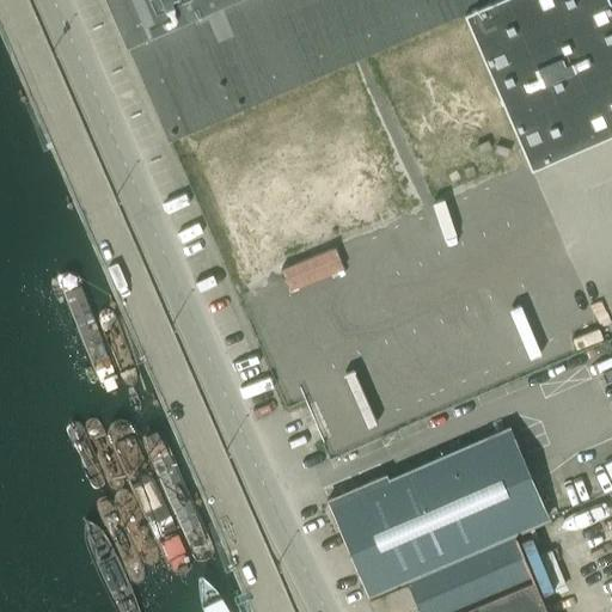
[(108,0),(116,20),(126,42),(166,135),(461,7),(478,0),(108,0)]
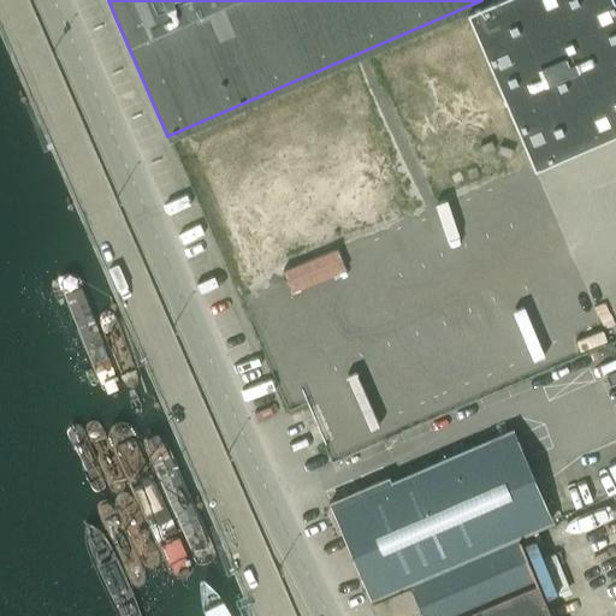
[(481,0),(465,7),(532,165),(615,128),(615,5),(614,0),(481,0)]
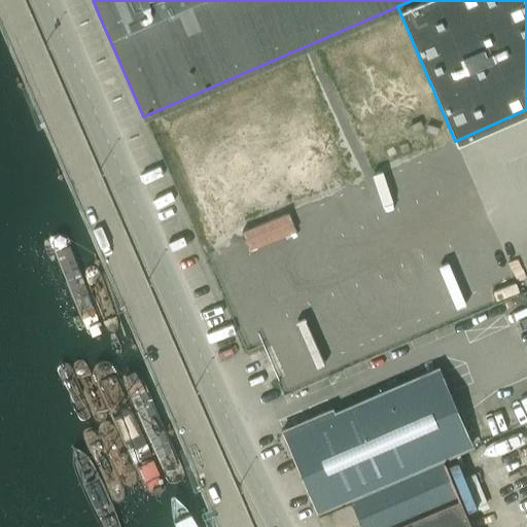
[(81,272),(114,348),(130,341),(97,266),(81,272)]
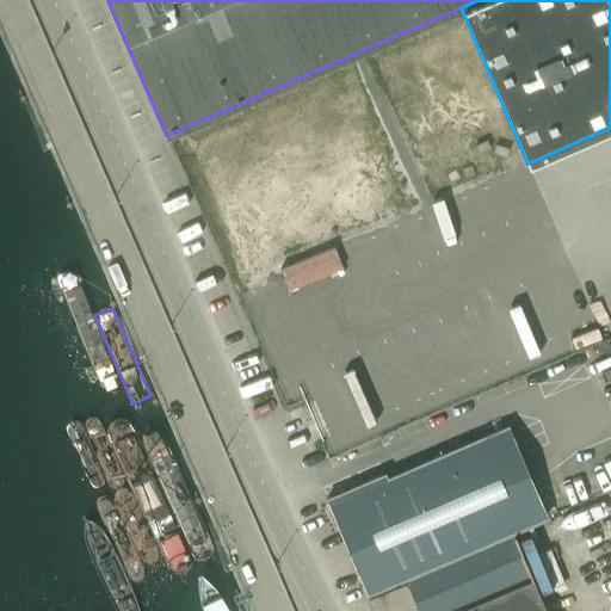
[(134,430),(201,588),(229,576),(162,418),(134,430)]
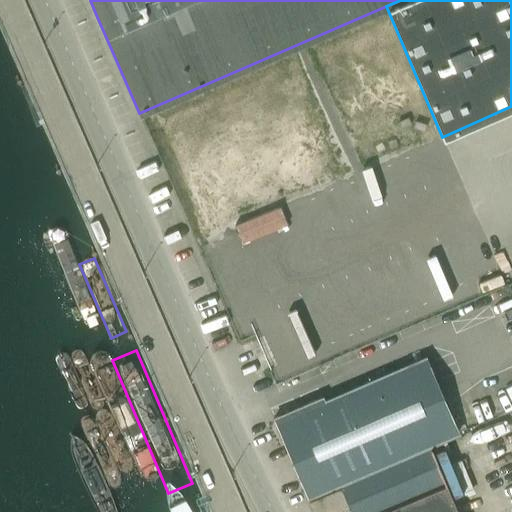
[(321,398),(274,418),(308,497),(457,433),(425,358),(323,401),(321,398)]
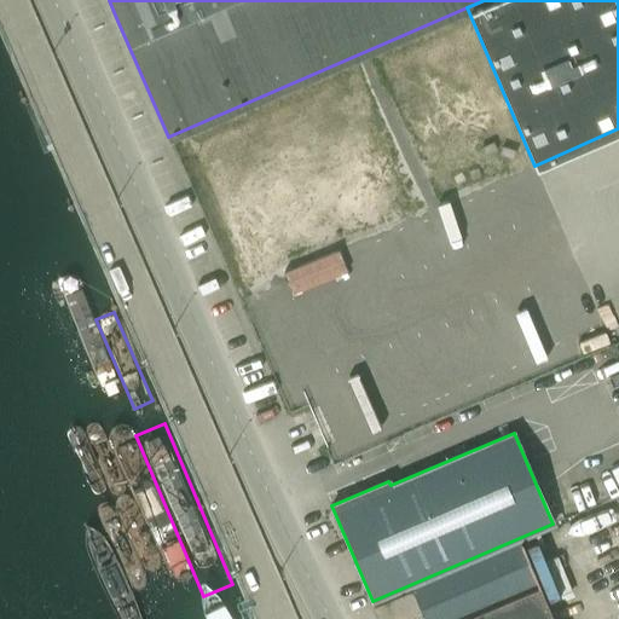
[(372,606),(377,618),(551,618),(520,543),(372,606)]
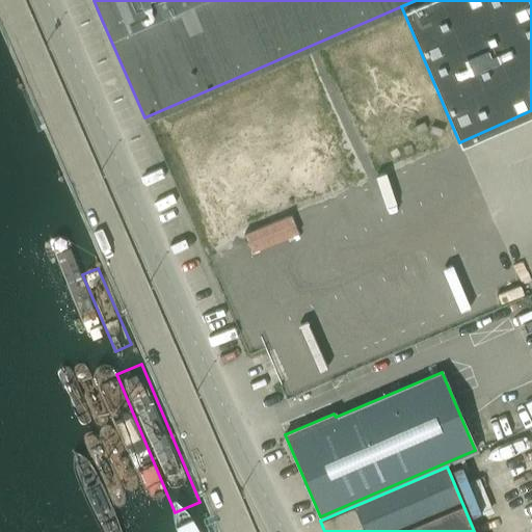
[(169,531),(210,531),(204,516),(169,531)]
